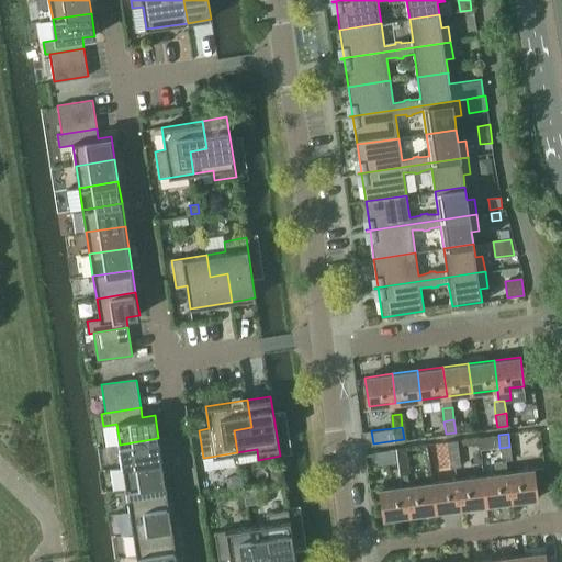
[(120,445),(123,467),(161,461),(158,438),(120,445)]
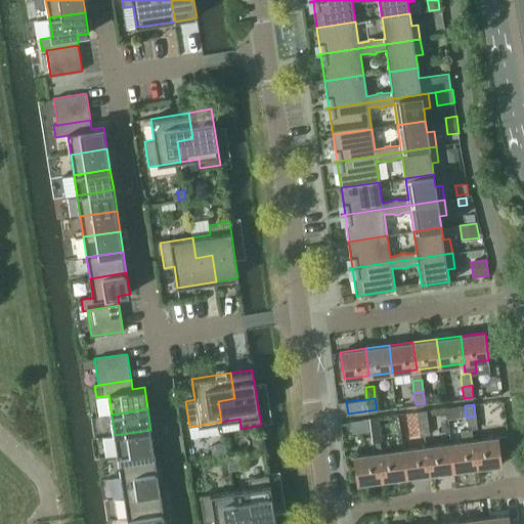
[(417,411),(418,424),(427,423),(426,410),(417,411)]
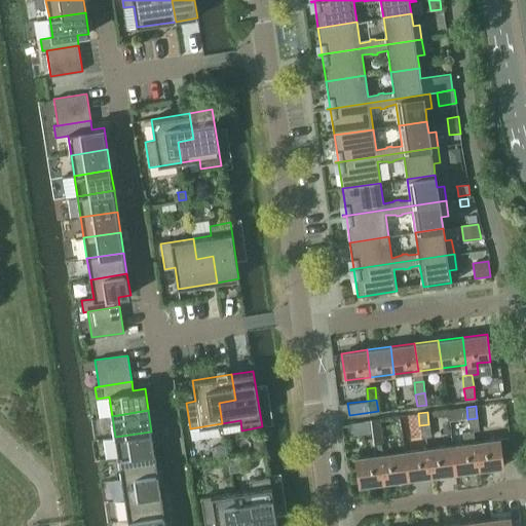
[(370,420),(372,431),(380,430),(379,418),(370,420)]
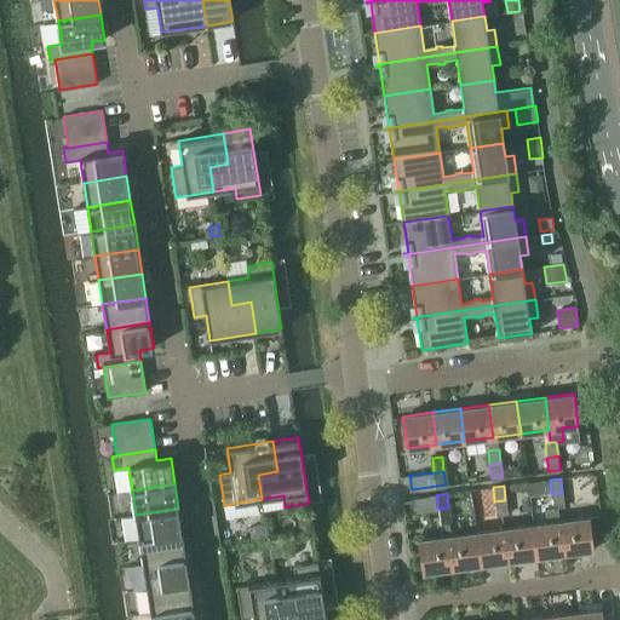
[(562,493),(551,494),(554,509),(560,507),(564,507),(562,493)]
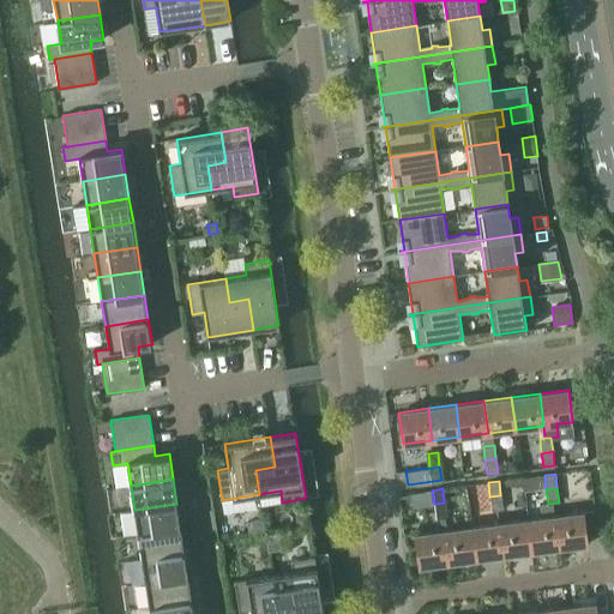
[(409,497),(410,506),(411,506),(413,507),(433,505),(432,492),(410,494),(410,497),(409,497)]
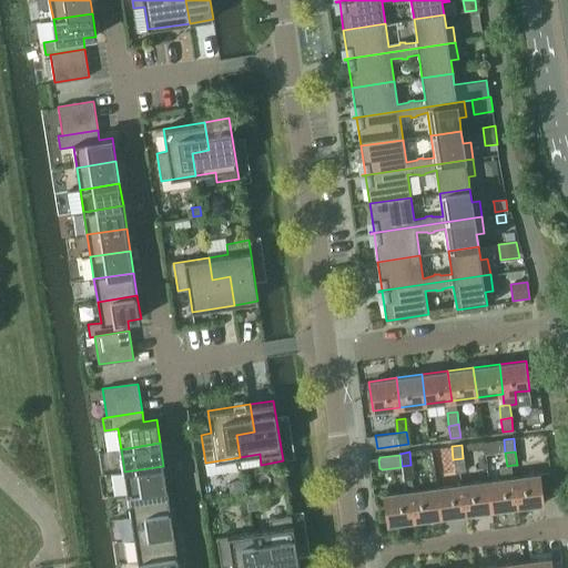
[(463,458),(453,459),(455,473),(465,472),(463,458)]
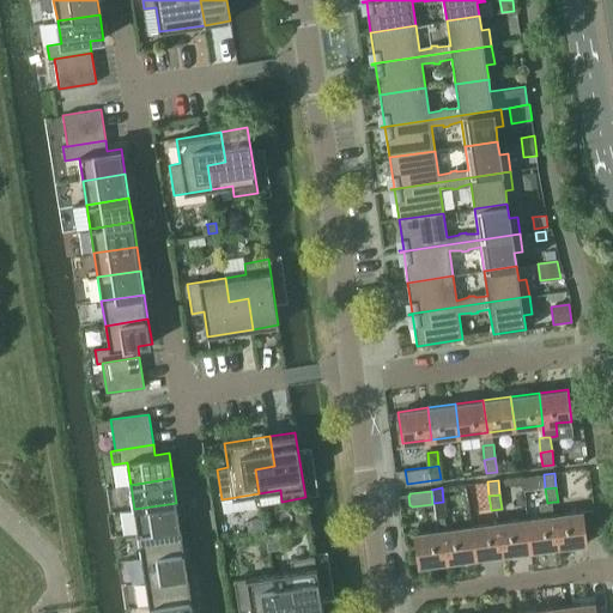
[(443,502),(434,503),(435,517),(445,516),(443,502)]
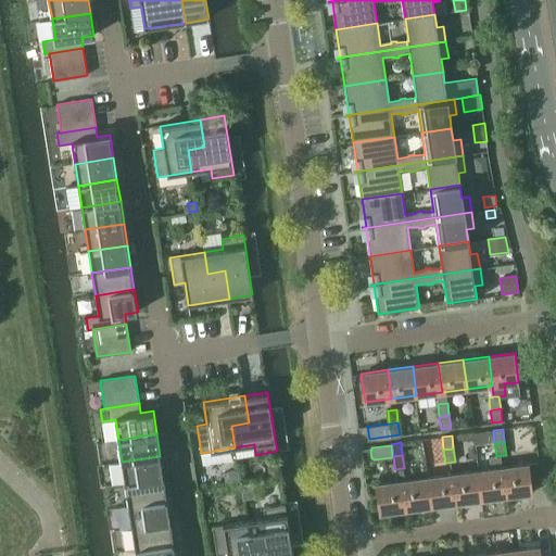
[(490,469),(478,470),(481,500),(507,496),(503,467),(502,455),(496,456),(488,457),(489,458),(490,469)]
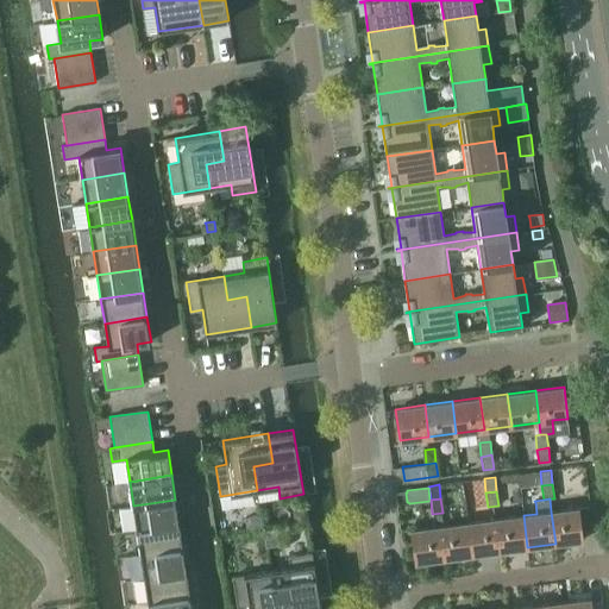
[(133,506),(137,529),(180,523),(175,500),(133,506)]
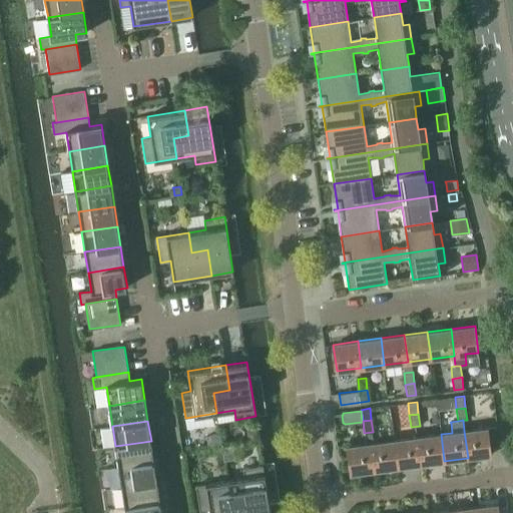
[(488,428),(464,431),(468,458),(492,455),(491,447),(488,428)]
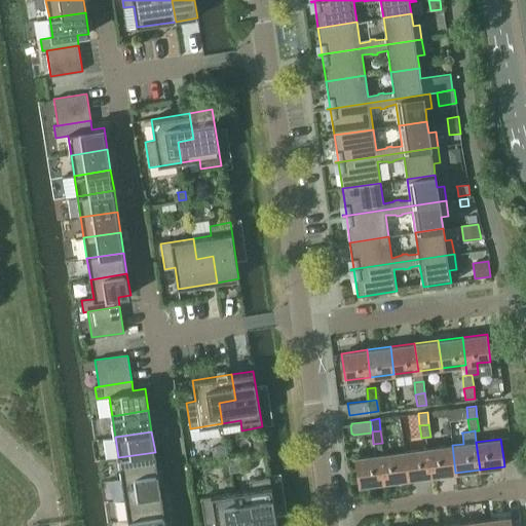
[(258,442),(255,446),(256,452),(266,451),(265,441),(264,441),(258,442)]
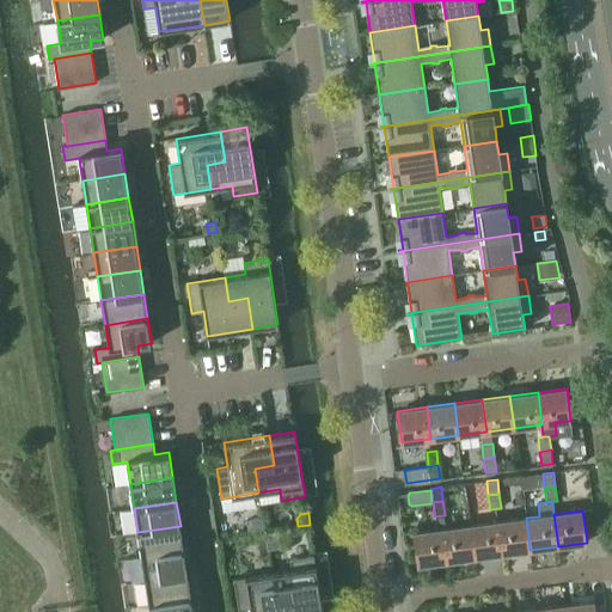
[(261,518),(248,520),(250,533),(263,531),(261,518)]
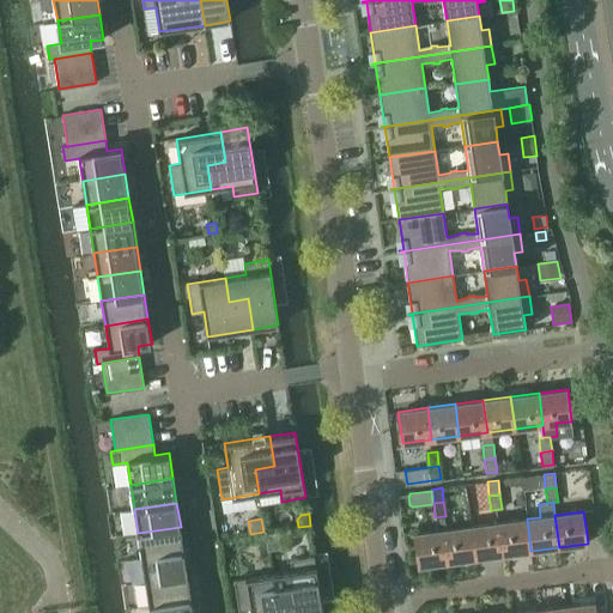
[(527,519),(499,522),(503,554),(530,551),(527,519)]
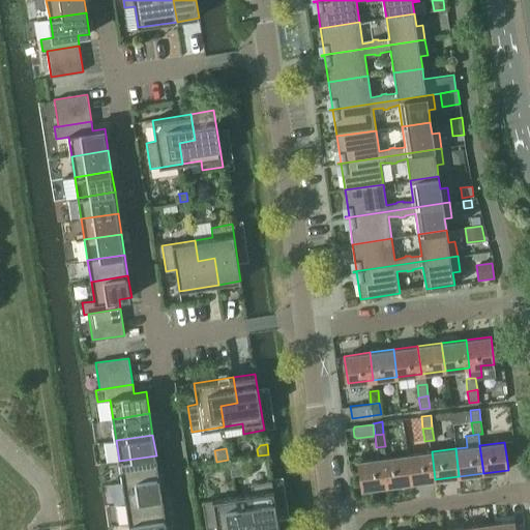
[(432,451),(407,454),(411,482),(435,479),(432,451)]
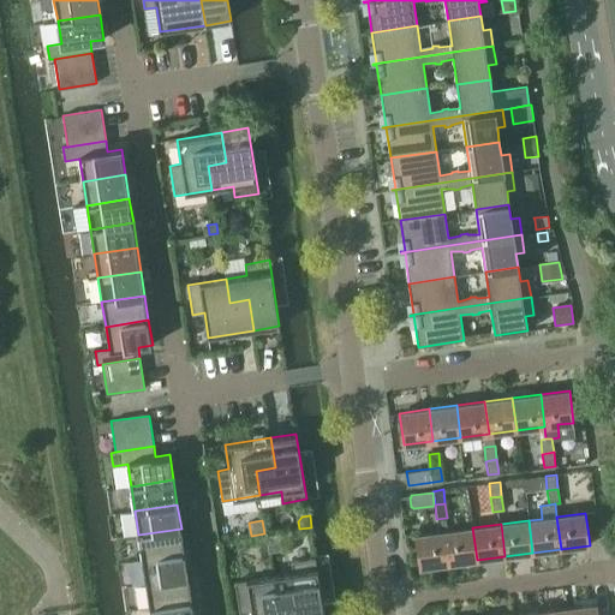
[(472,527),(445,531),(448,563),(477,560),(472,527)]
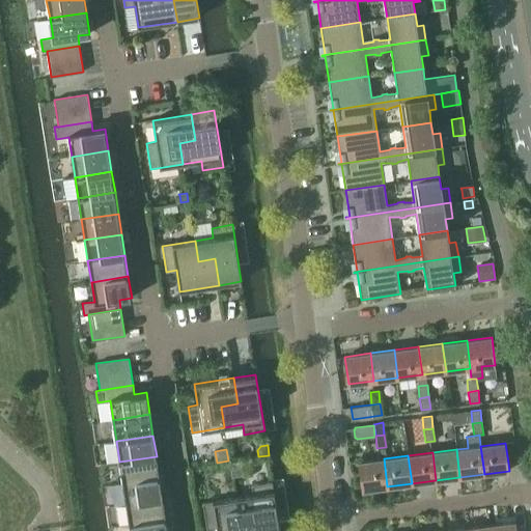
[(119,462),(122,483),(160,477),(157,456),(119,462)]
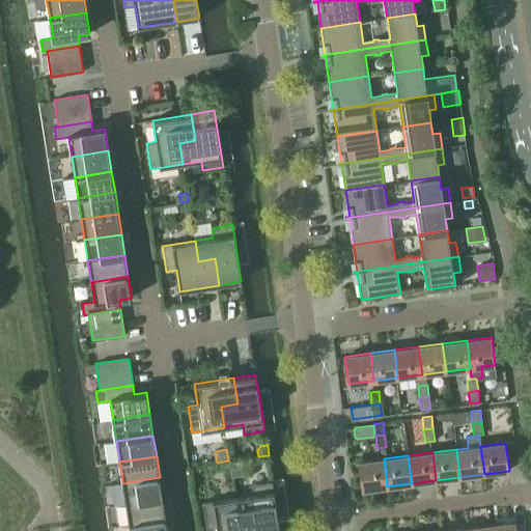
[(387,486),(384,458),(359,463),(362,490),(387,486)]
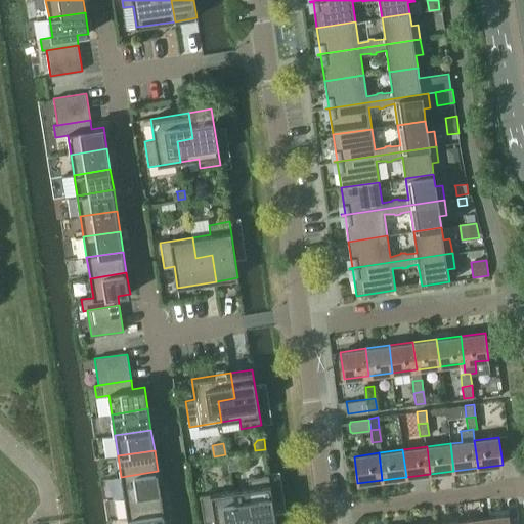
[(121,477),(124,497),(161,491),(158,471),(121,477)]
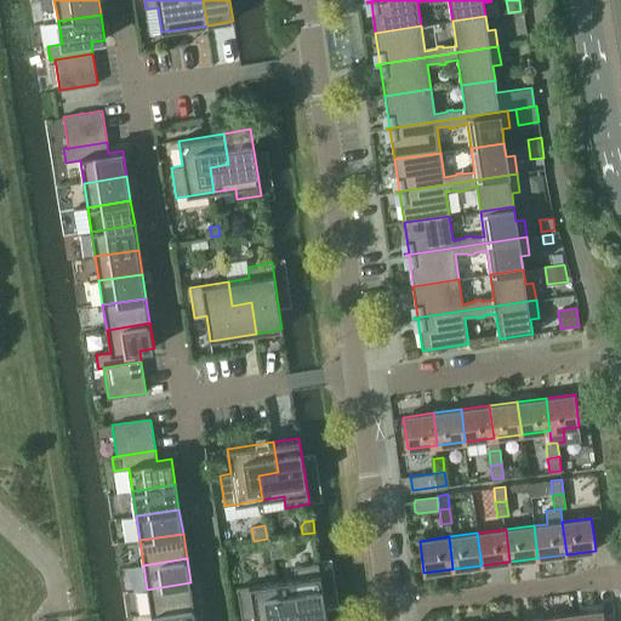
[(296,579),(275,581),(279,607),(298,603),(300,620),(328,620),(319,563),(295,567),(296,579)]
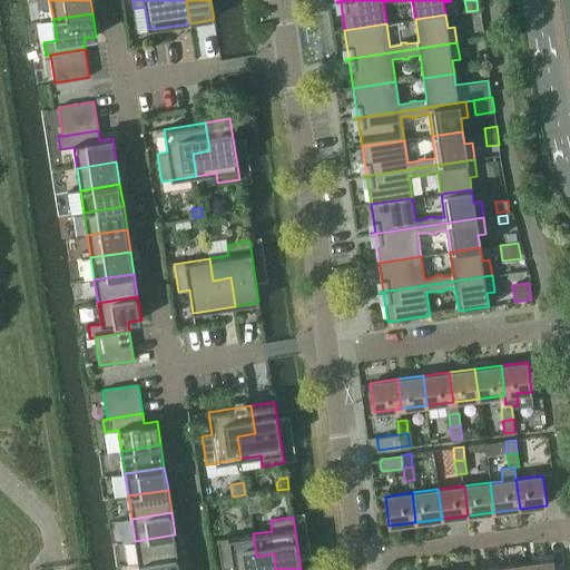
[(256,557),(253,533),(217,539),(222,567),(233,566),(233,569),(275,569),(274,553),(256,557)]
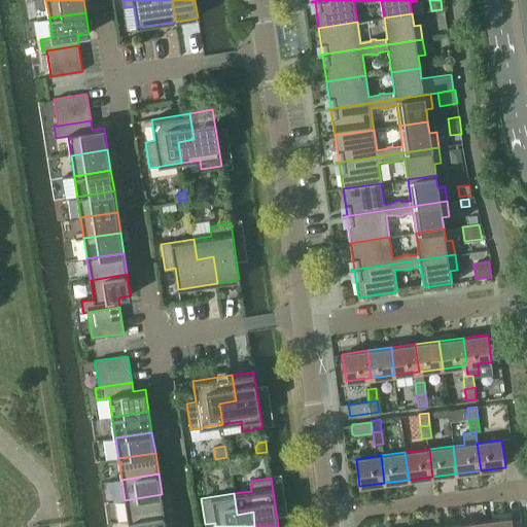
[(125,500),(129,521),(165,515),(162,494),(125,500)]
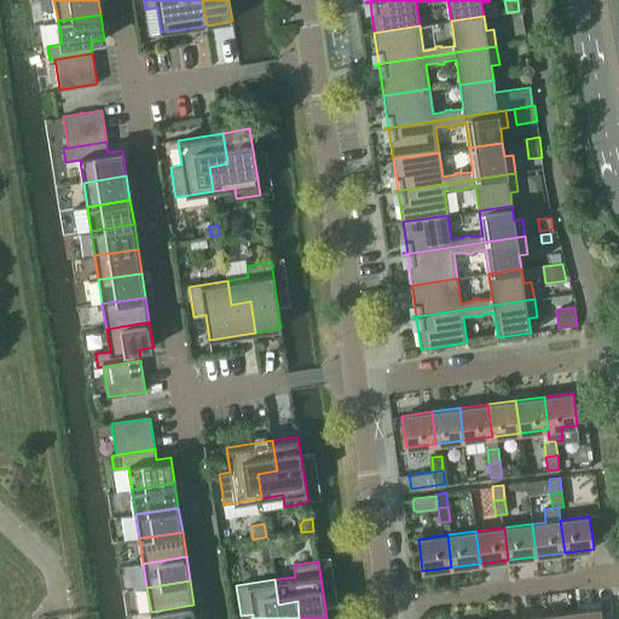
[(151,612),(151,618),(195,618),(194,605),(151,612)]
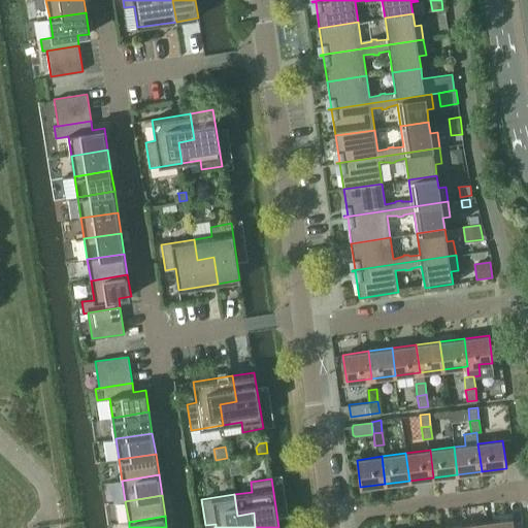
[(514,527),(514,519),(488,522),(489,527),(514,527)]
